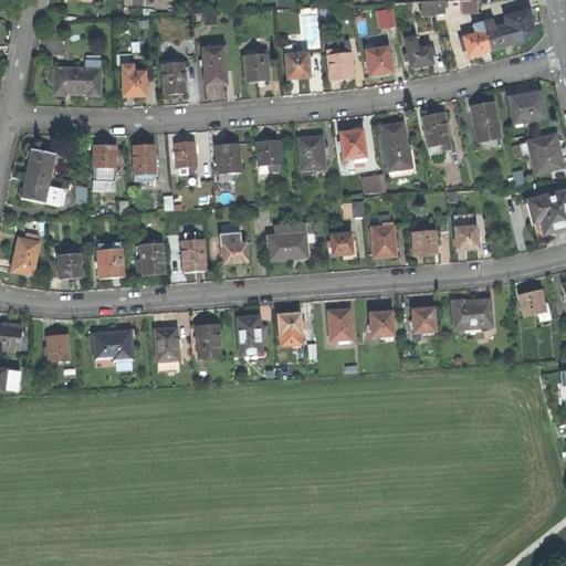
[(423,16),(447,13),(444,0),(433,0),(421,1),(423,16)]
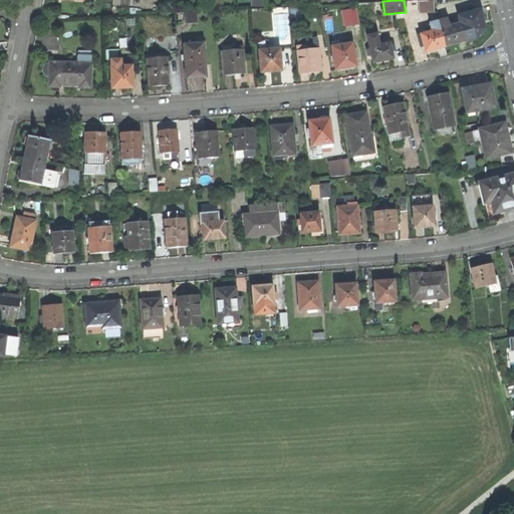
[(419,0),(421,12),(436,11),(435,0),(419,0)]
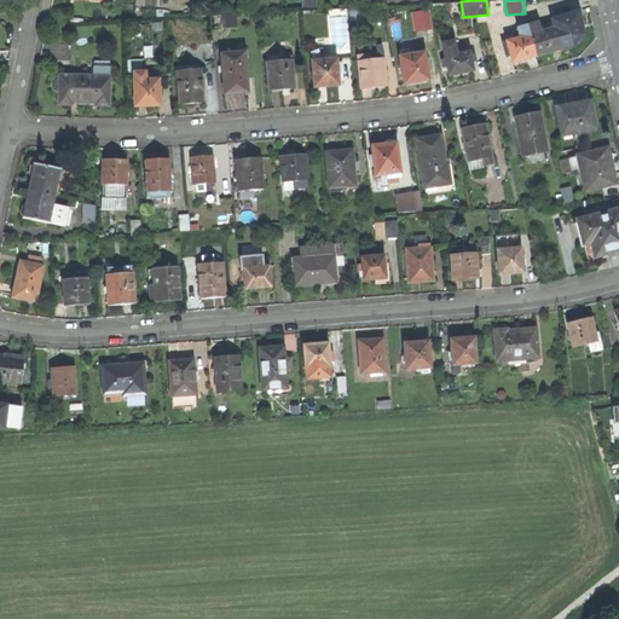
[(350,50),(347,7),(330,9),(333,51),(350,50)]
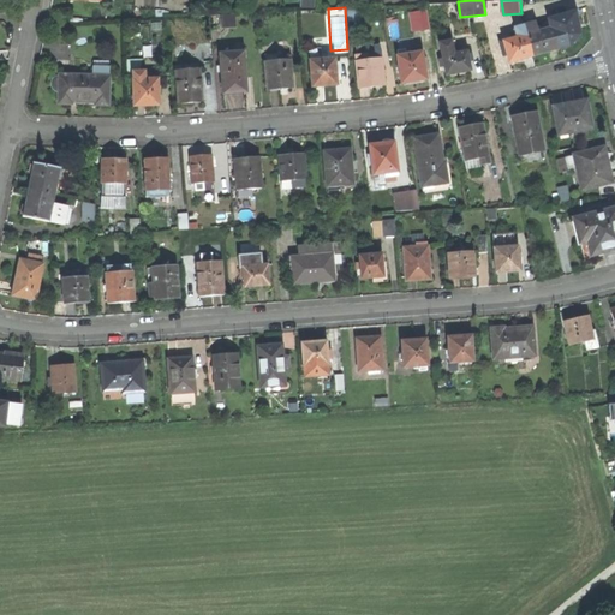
[(410,31),(421,30),(418,12),(407,15),(410,31)]
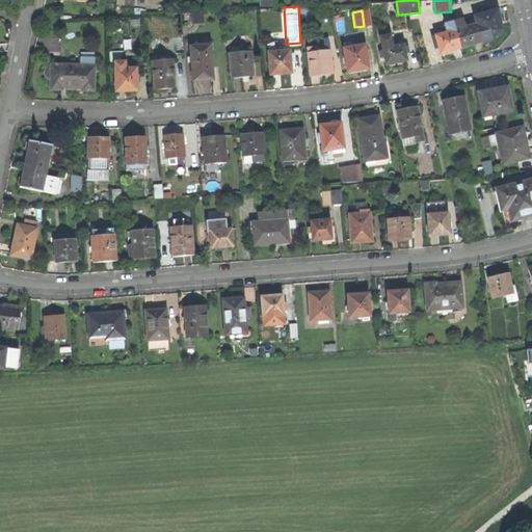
[(472,45),(479,43),(475,24),(463,27),(462,20),(452,23),(459,48),(472,45)]
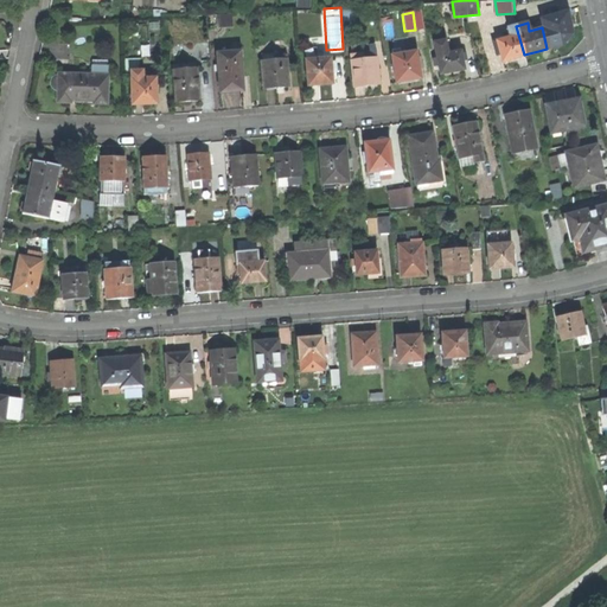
[(511,59),(524,55),(516,26),(508,29),(511,38),(497,42),(502,62),(511,59)]
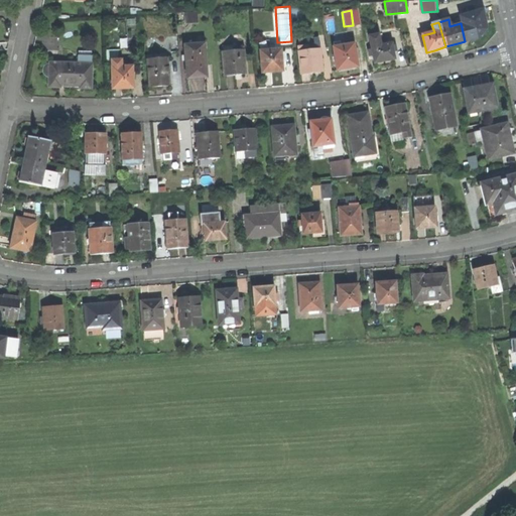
[(382,62),(394,60),(391,44),(384,45),(381,34),(367,37),(372,65),(382,62)]
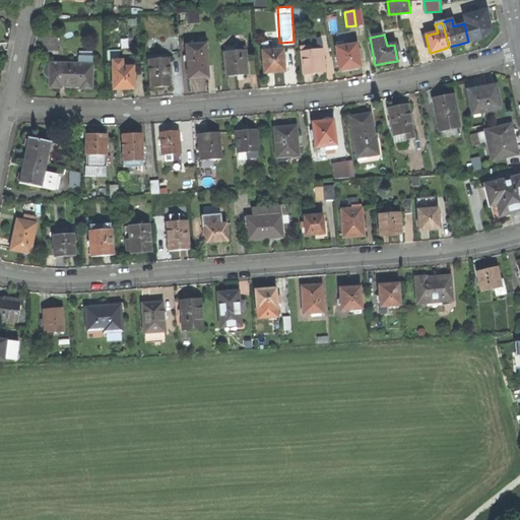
[(205,44),(185,46),(185,55),(185,56),(185,63),(186,63),(187,80),(198,79),(208,79),(205,44)]
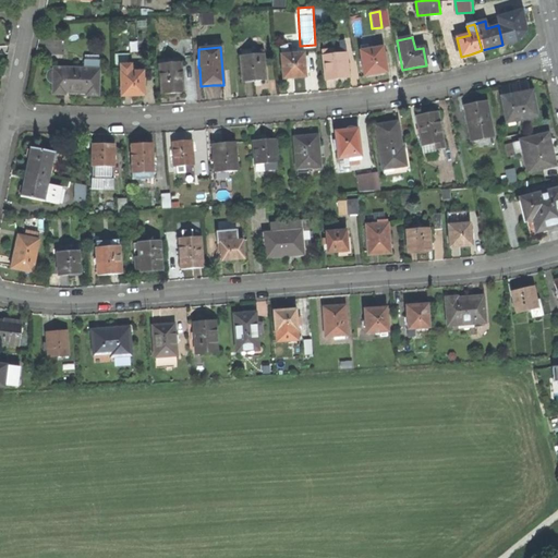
[(308,67),(307,58),(303,59),(303,55),(291,55),(291,49),(281,50),(282,79),(293,79),(304,79),(303,68),(308,67)]
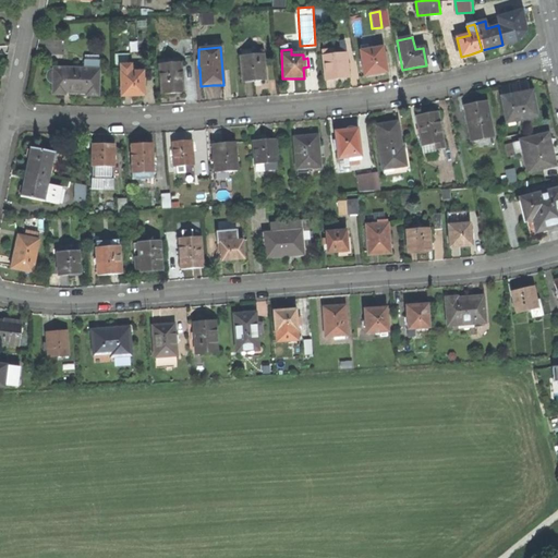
[(381,49),(360,51),(364,76),(374,74),(385,73),(381,49)]
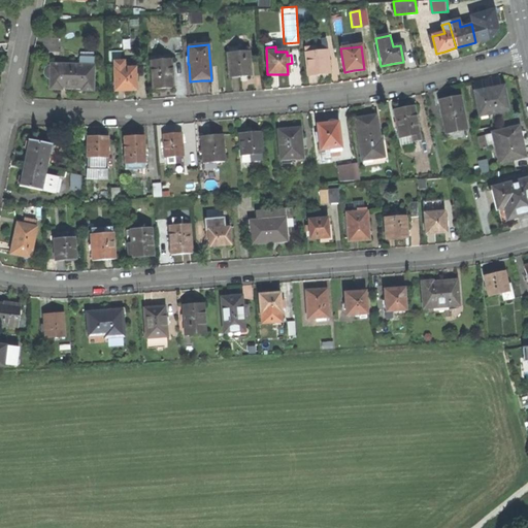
[(329,74),(327,52),(316,53),(316,47),(304,48),(307,77),(320,75),(329,74)]
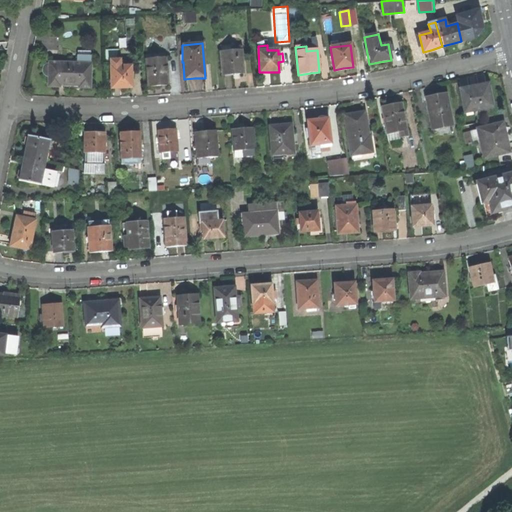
[(241,47),(231,48),(231,51),(220,52),(222,76),(234,75),(243,74),(241,47)]
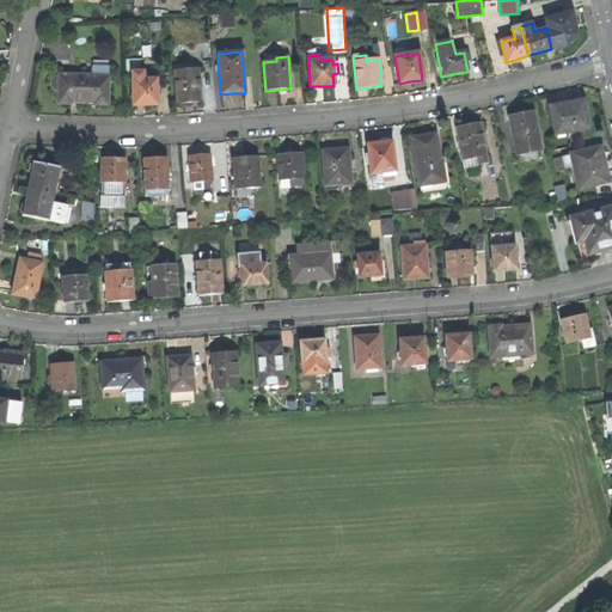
[(157,84),(154,79),(142,80),(142,61),(124,61),(126,81),(132,80),(132,105),(144,105),(157,105),(157,84)]
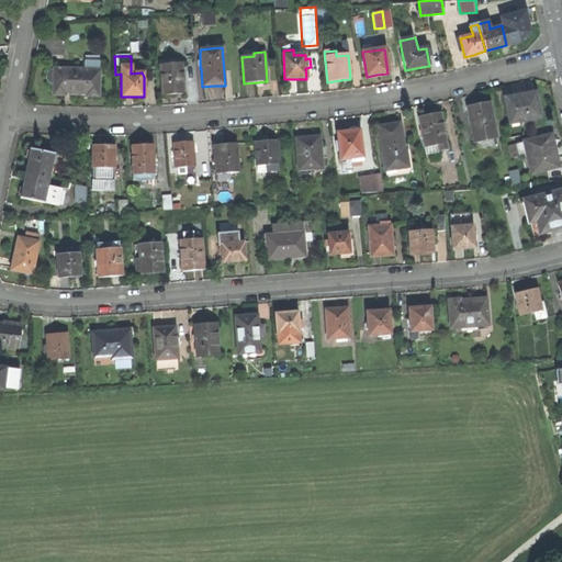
[(184,93),(182,64),(172,64),(172,60),(159,62),(163,96),(173,94),(184,93)]
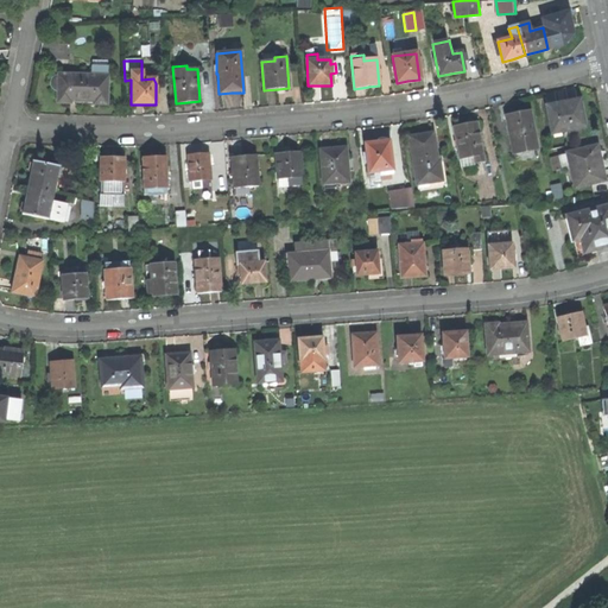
[(106,105),(106,67),(92,67),(92,76),(57,75),(57,76),(54,76),(49,81),(49,86),(54,92),(57,93),(57,103),(69,103),(70,101),(82,101),(93,102),(93,105),(106,105)]
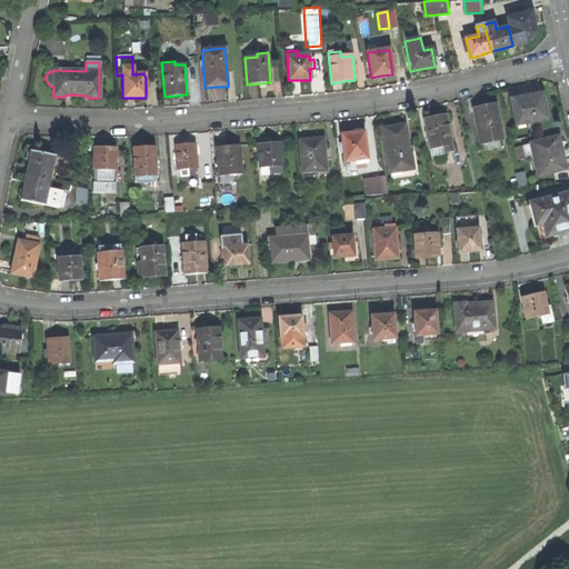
[(522,98),(511,100),(515,126),(547,120),(541,95),(530,97),(529,95),(526,96),(522,97),(522,98)]
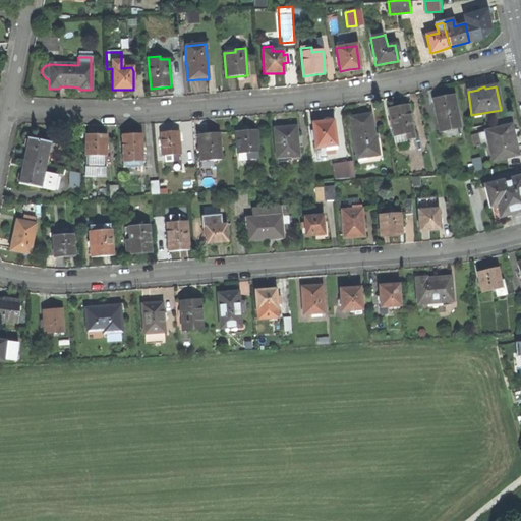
[(442,98),(432,100),(439,132),(459,128),(453,96),(442,98)]
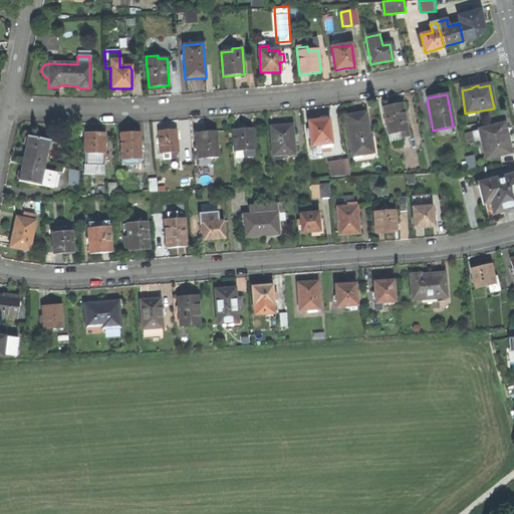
[(402,139),(409,138),(403,103),(393,105),(382,107),(388,136),(400,133),(402,139)]
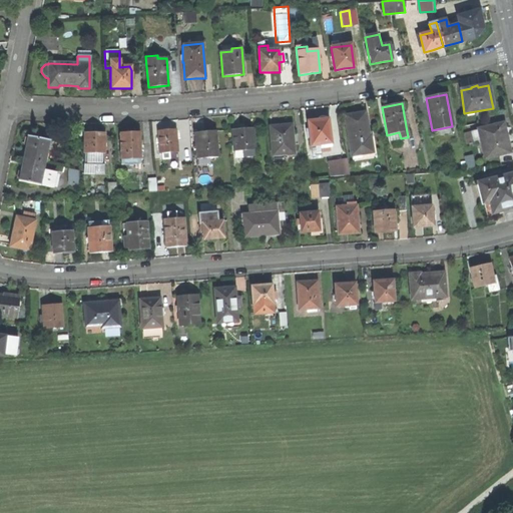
[(353,115),(345,116),(350,156),(372,152),(370,137),(368,138),(364,113),(353,115)]
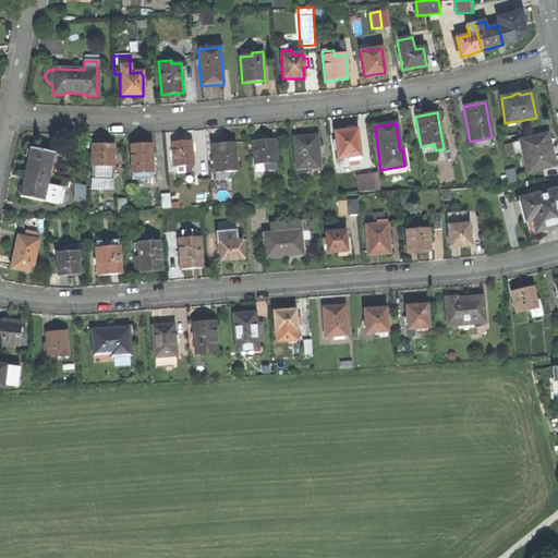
[(346,132),(335,132),(338,159),(348,157),(349,161),(361,160),(358,131),(352,128),(349,128),(348,128),(346,132)]
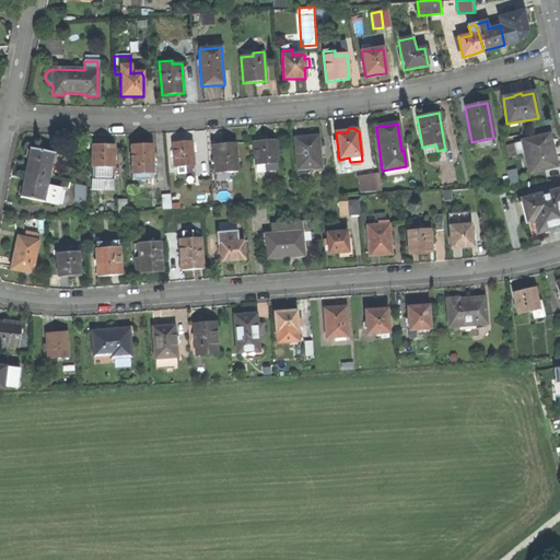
[(529,174),(557,166),(552,151),(549,135),(522,141),(529,174)]
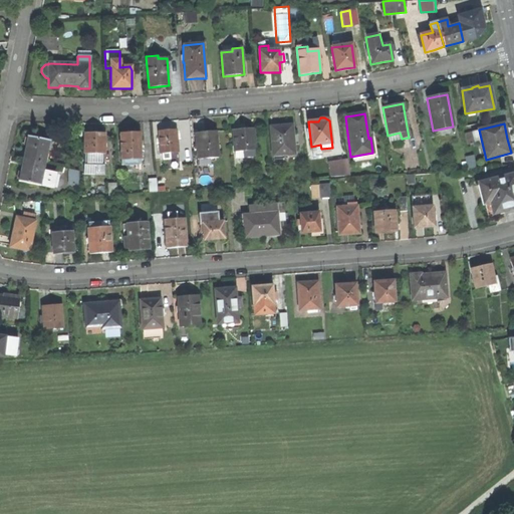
[(282,126),(270,127),(272,157),(294,155),(292,125),(282,126)]
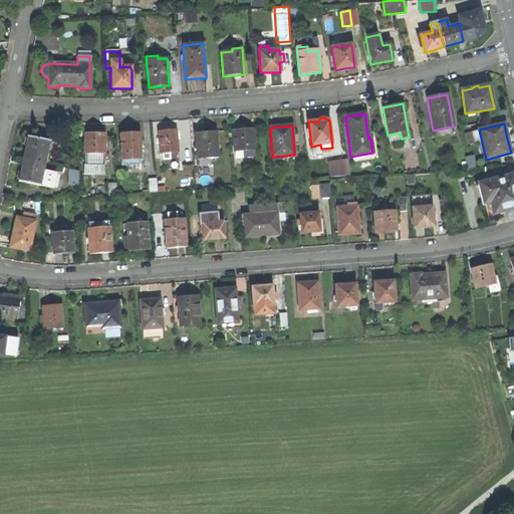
[(244,130),(233,130),(234,155),(254,154),(253,129),(244,130)]
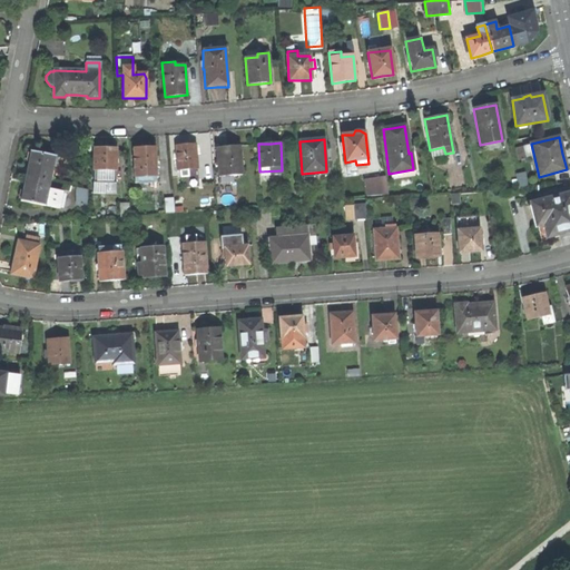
[(176,170),(197,168),(195,144),(184,145),(175,146),(176,170)]
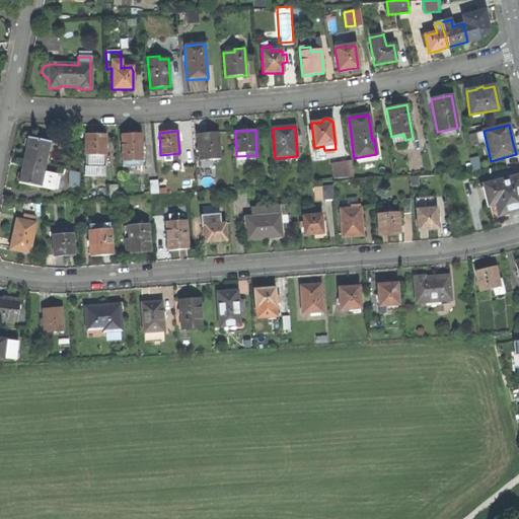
[(473,143),(485,141),(483,131),(471,133),(473,143)]
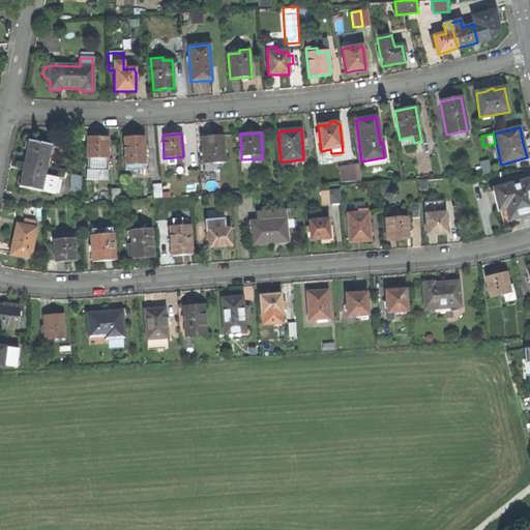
[(211,137),(202,138),(202,148),(201,148),(201,155),(203,155),(204,170),(216,169),(216,163),(224,163),(223,147),(221,147),(219,136),(211,137)]
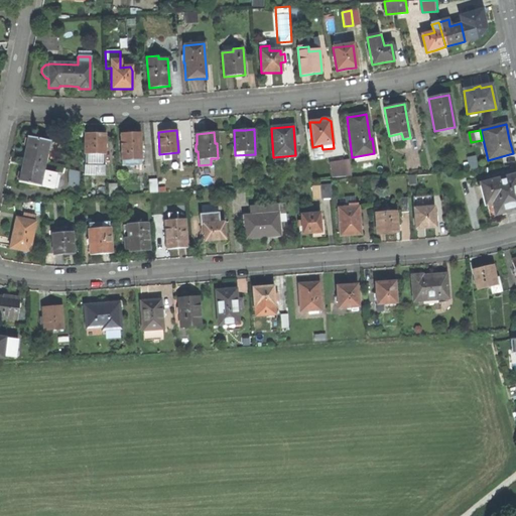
[(120,134),(121,165),(141,164),(140,133),(129,133),(120,134)]
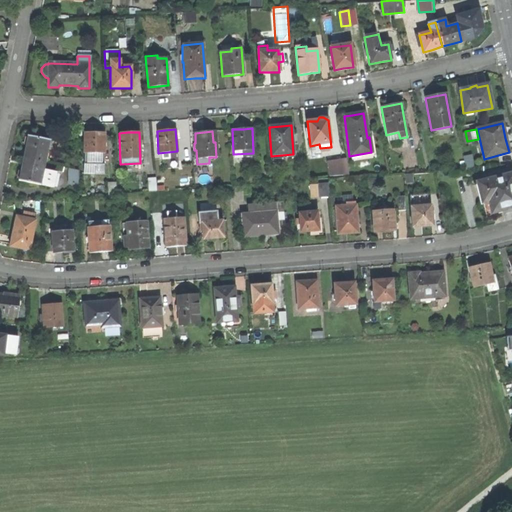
[(94,133),(84,133),(84,153),(97,153),(97,158),(103,158),(103,134),(94,133)]
